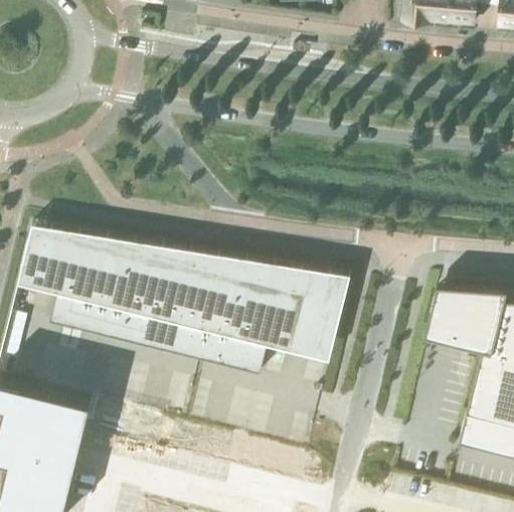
[(405,0),(404,16),(417,17),(417,19),(426,20),(426,18),(429,18),(431,0),(405,0)]
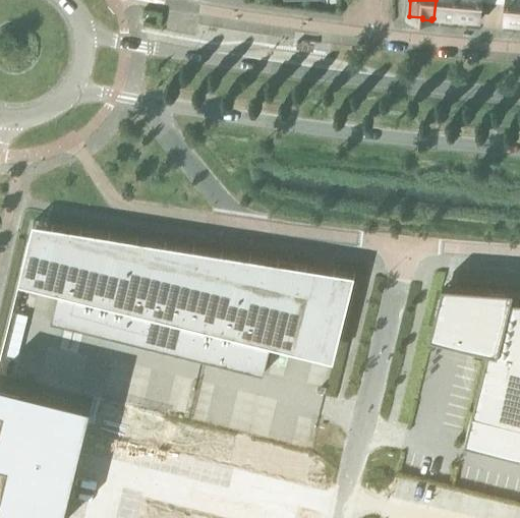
[(436,0),(434,18),(446,19),(446,21),(455,22),(455,20),(457,20),(458,0),(436,0)]
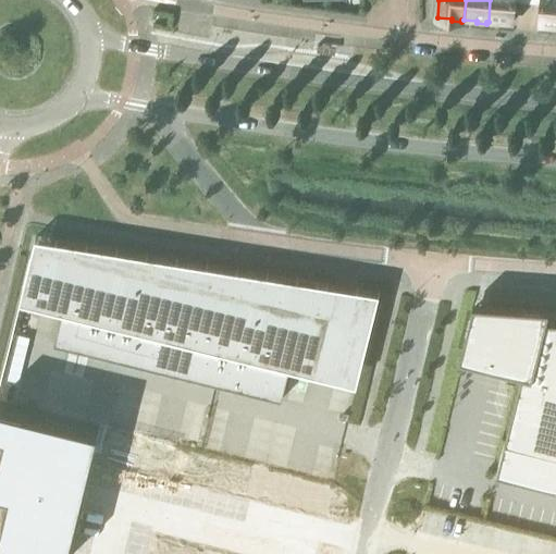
[(529,0),(490,0),(489,22),(492,23),(491,24),(501,25),(501,23),(515,24),(517,3),(530,4),(529,0)]
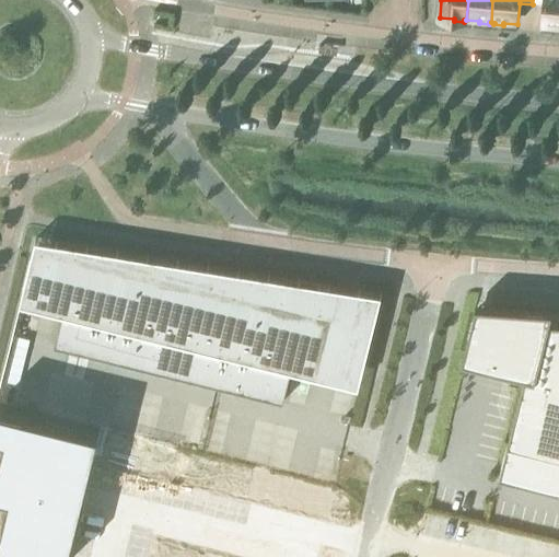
[(558,0),(532,0),(533,4),(545,6),(543,26),(557,27),(557,30),(558,30),(558,0)]
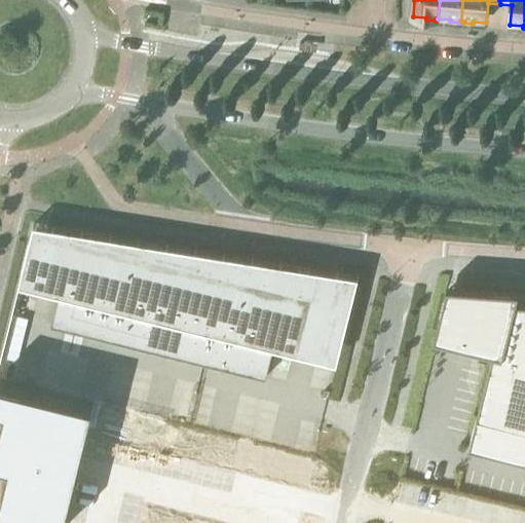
[(298,350),(299,333),(301,271),(202,268),(35,226),(20,287),(60,296),(52,327),(68,331),(267,380),(274,349),(298,350)]
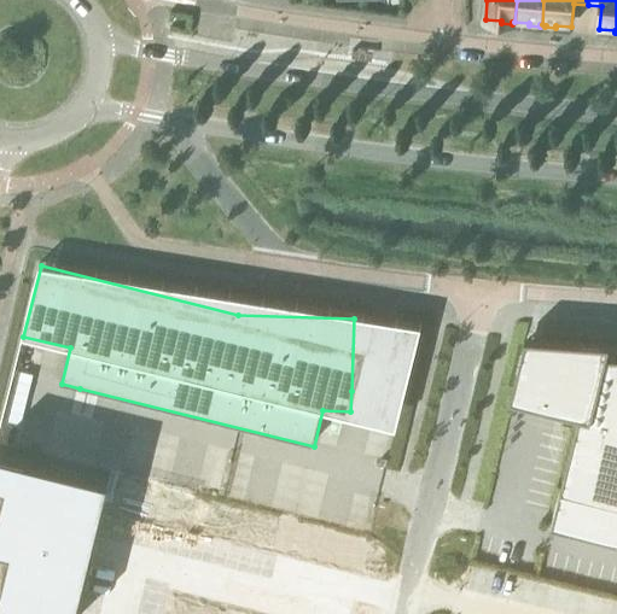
[(527,338),(511,399),(527,403),(580,416),(553,526),(554,526),(616,541),(616,356),(609,356),(611,344),(527,338)]
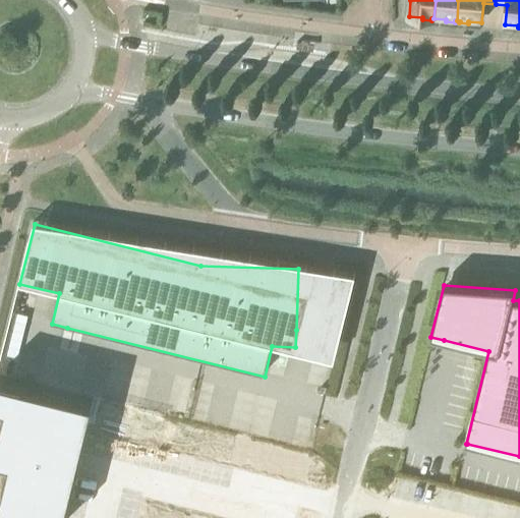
[(0,403),(7,405),(0,434),(0,457),(11,460),(0,504),(0,513),(18,517),(64,517),(85,435),(90,436),(84,456),(236,494),(249,441),(98,402),(92,426),(88,425),(94,401),(0,378),(0,403)]
